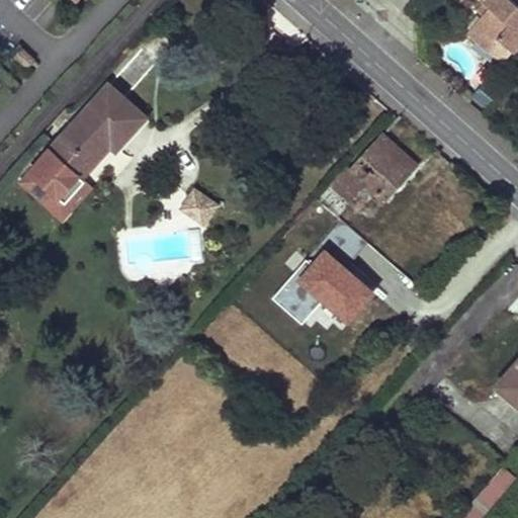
[(480,0),(485,4),(490,8),(483,16),(468,32),(491,53),(501,40),(513,52),(517,46),(517,5),(512,0),(480,0)]
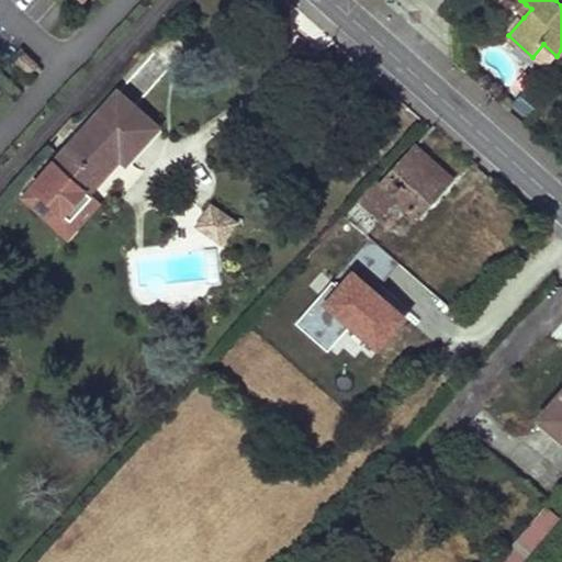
[(526,4),(519,12),(524,18),(531,9),(526,4)]
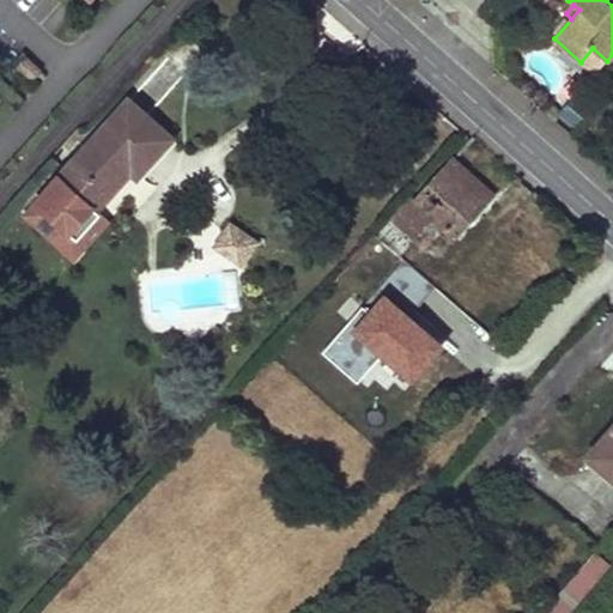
[(593,48),(581,62),(595,76),(607,61),(593,48)]
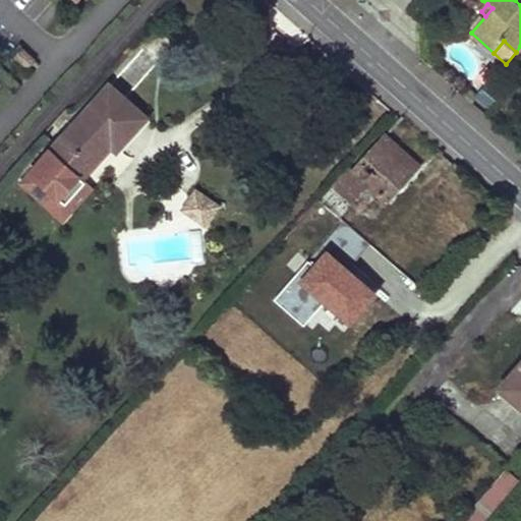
[(36,60),(21,47),(14,55),(27,68),(36,60)]
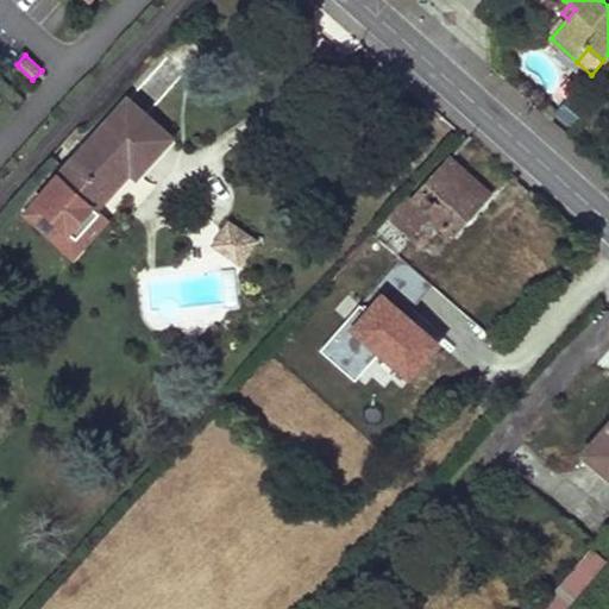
[(571,125),(586,107),(572,95),(557,113),(571,125)]
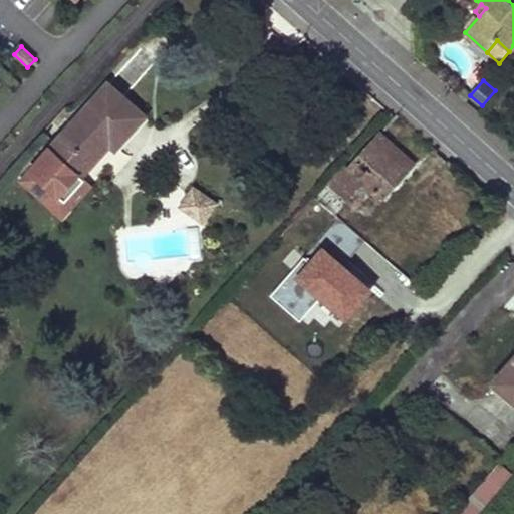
[(115,149),(144,116),(107,84),(50,150),(81,177),(110,145),(115,149)]
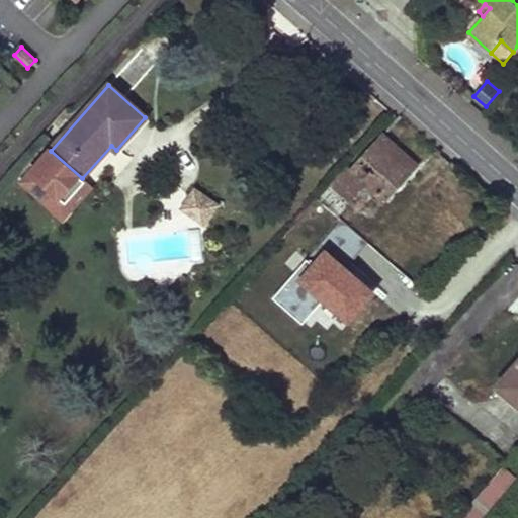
[(338,181),(354,195),(365,183),(385,202),(418,167),(382,135),(338,181)]
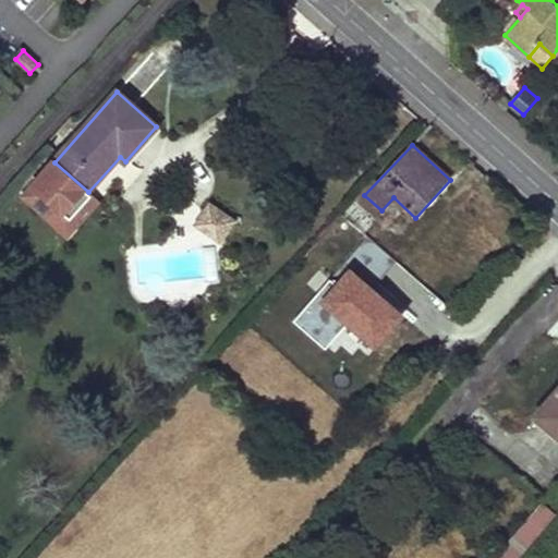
[(47,171),(81,201),(88,192),(55,162),(47,171)]
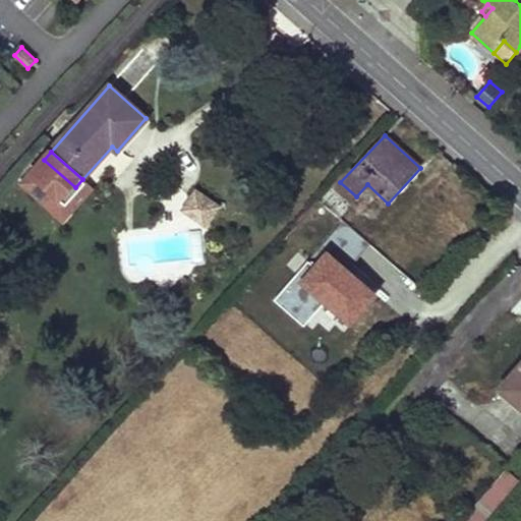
[(314,211),(330,225),(356,196),(340,182),(314,211)]
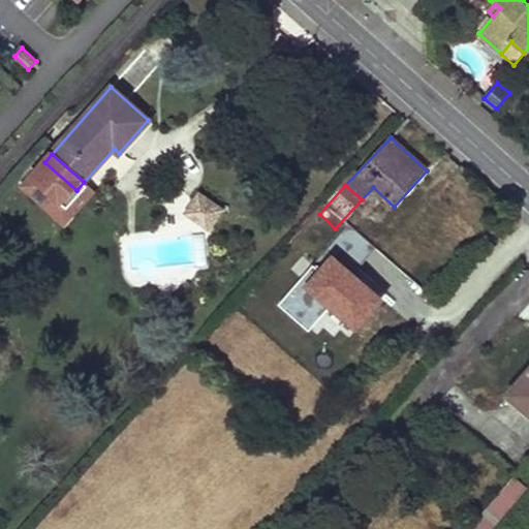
[(183,213),(199,225),(216,203),(198,191),(183,213)]
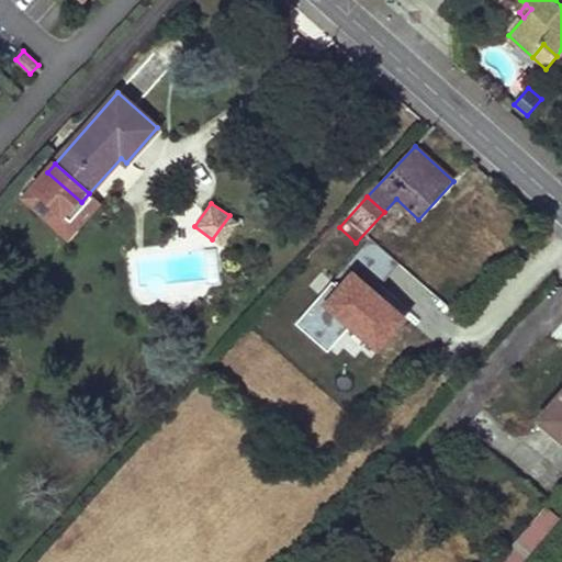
[(212,239),(223,247),(239,223),(229,215),(212,239)]
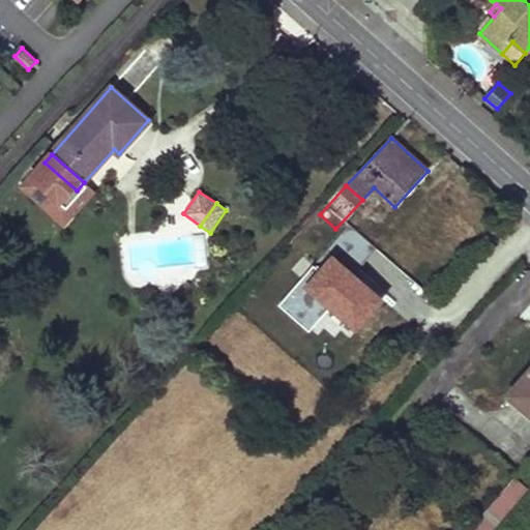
[(335,229),(316,251),(335,269),(356,247),(335,229)]
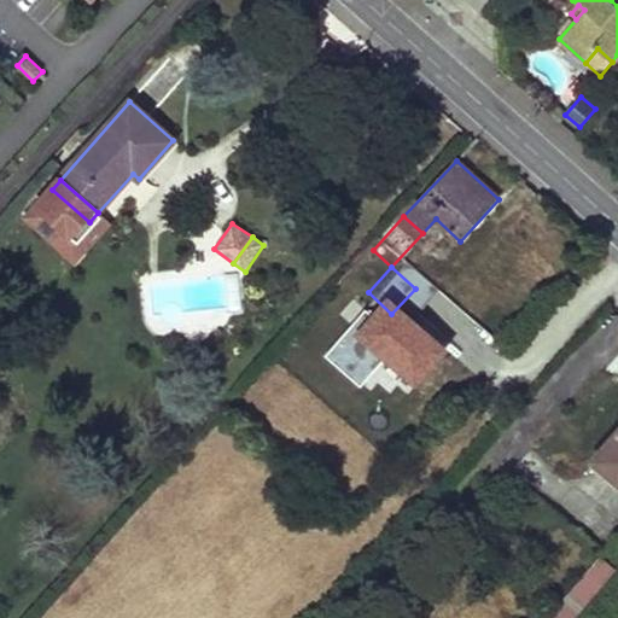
[(617,435),(595,462),(617,481),(617,435)]
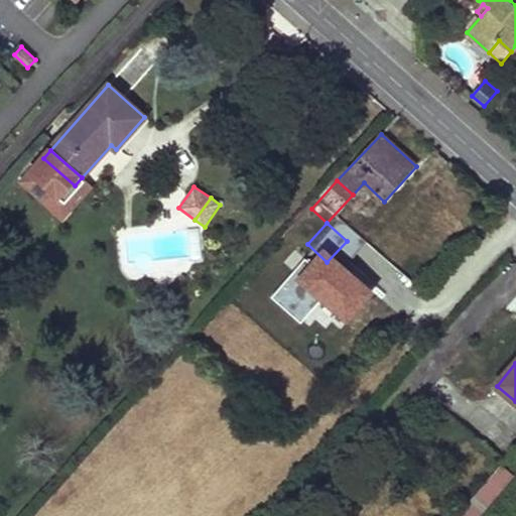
[(479,492),(491,503),(515,475),(503,465),(479,492)]
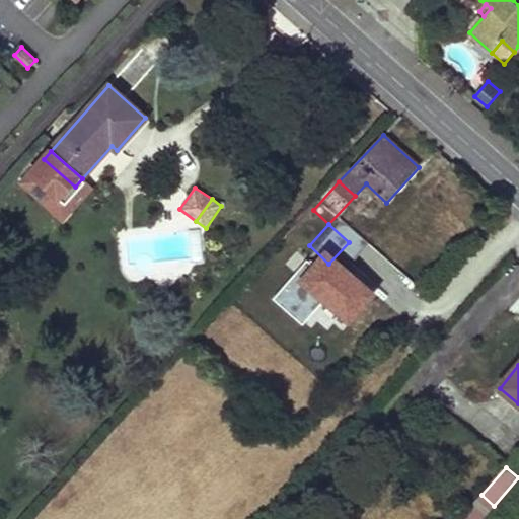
[(461,518),(463,518),(482,518),(494,506),(482,495),(461,518)]
